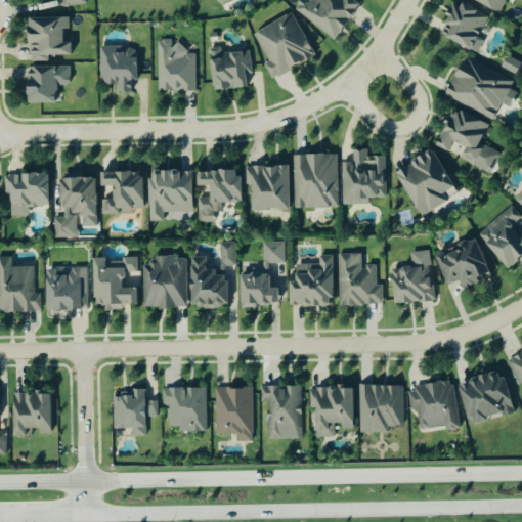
[(358,3),(353,0),(310,0),(308,3),(303,0),(301,0),(294,9),(335,38),(358,3)]
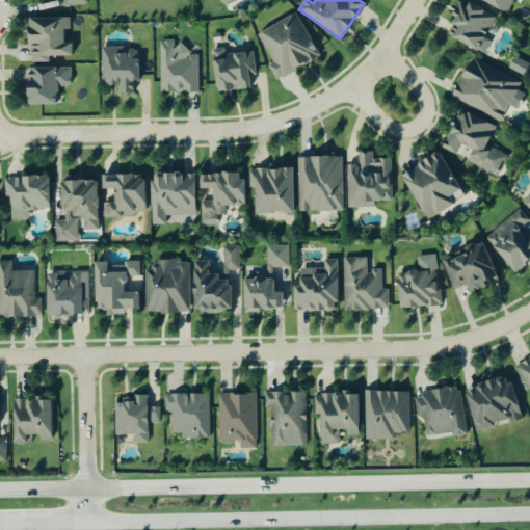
[(460,0),(446,35),(479,49),(495,15),(460,0)]
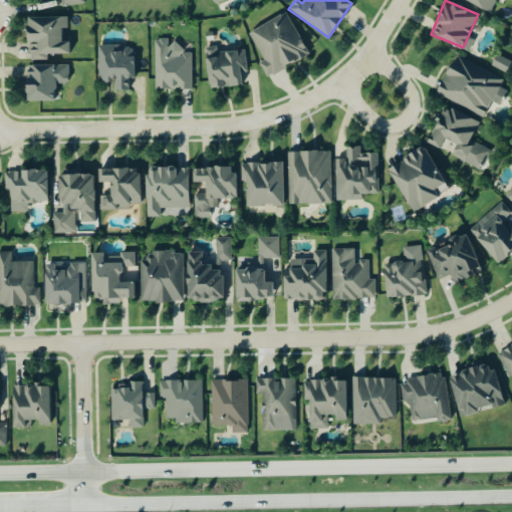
[(466,0),(489,12),(495,0),(466,0)]
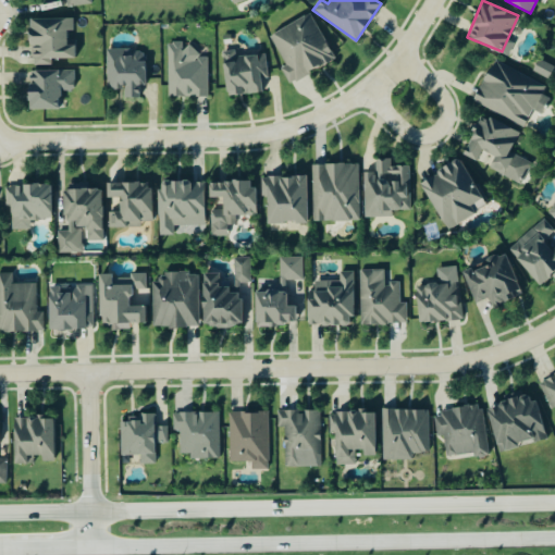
[(309,13),(270,35),(285,63),(281,65),(290,83),(334,59),(309,13)]
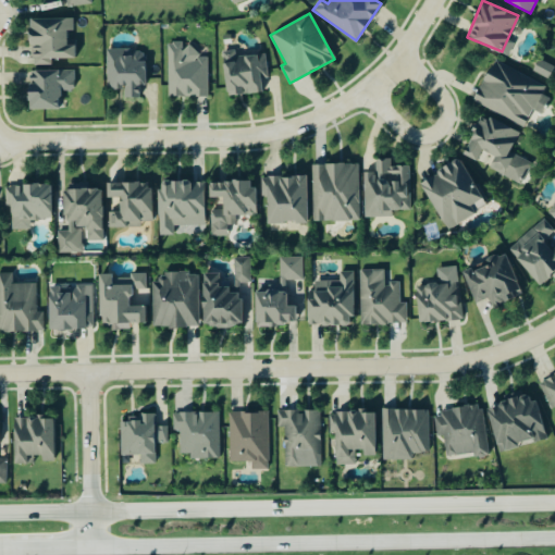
[(29,17),(31,62),(74,62),(74,17),(29,17)]
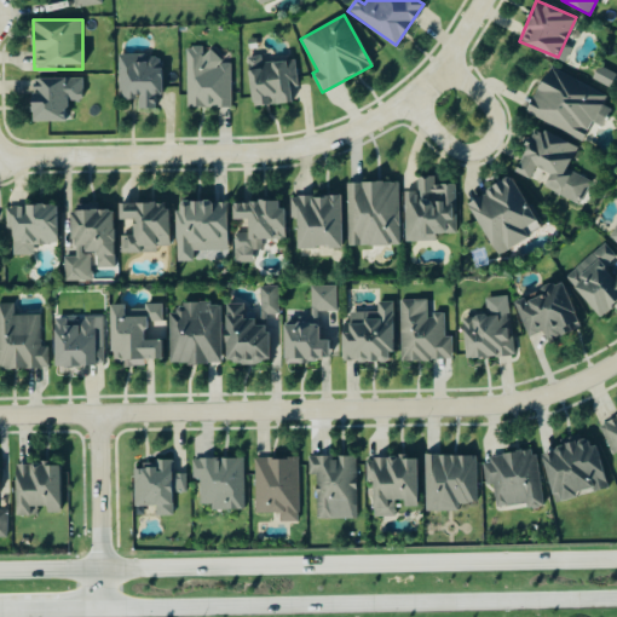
[(186,46),(186,107),(230,107),(230,62),(205,62),(205,46),(186,46)]
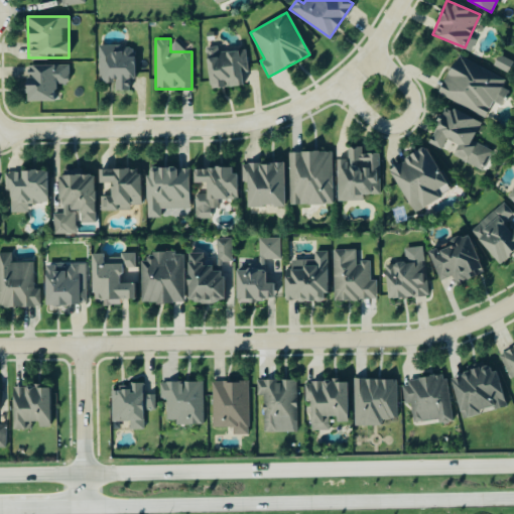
[(134,78),(134,45),(110,45),(110,51),(99,51),(99,82),(115,82),(115,90),(129,90),(129,78),(134,78)]
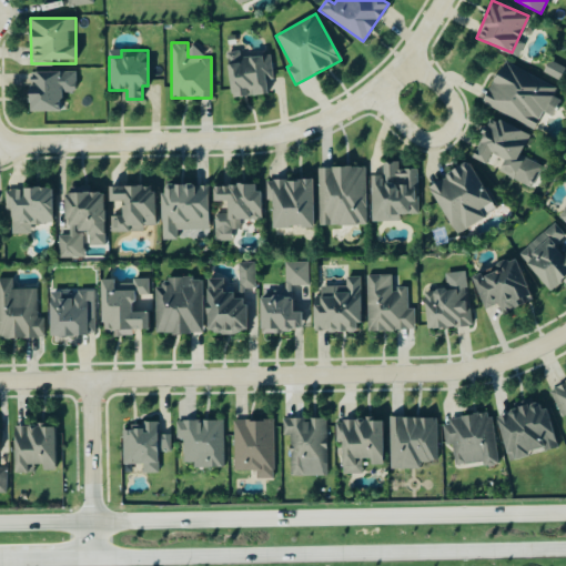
[(273,78),(270,54),(240,57),(240,50),(226,51),(231,97),(266,93),(265,79),(273,78)]
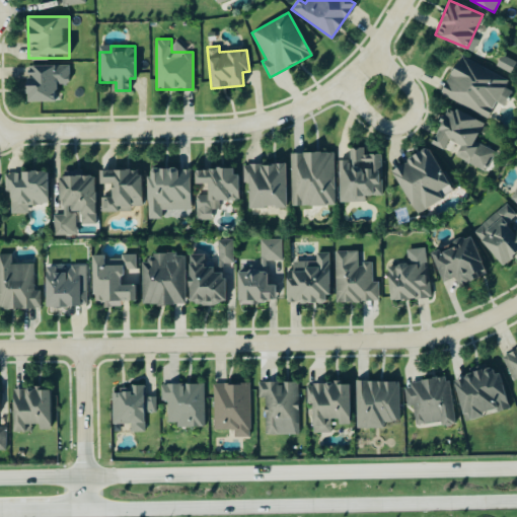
[(512,71),(516,61),(516,59),(502,53),(497,65),(512,71)]
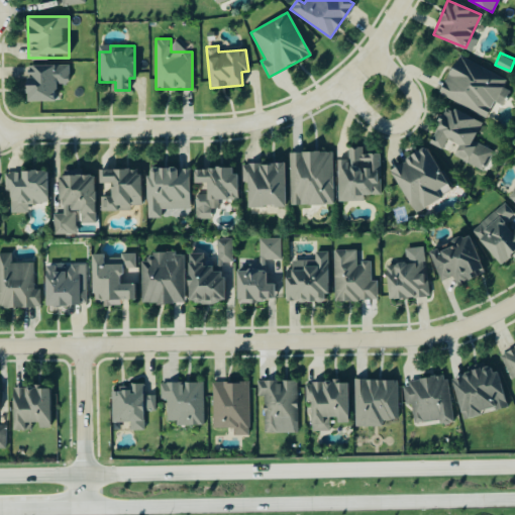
[(439,94),(488,116),(495,103),(503,107),(514,83),(456,57),(439,94)]
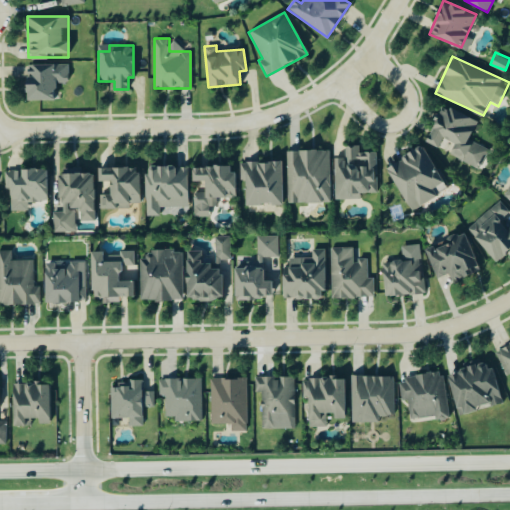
[(27,64),(27,100),(55,100),(55,82),(68,82),(68,64),(27,64)]
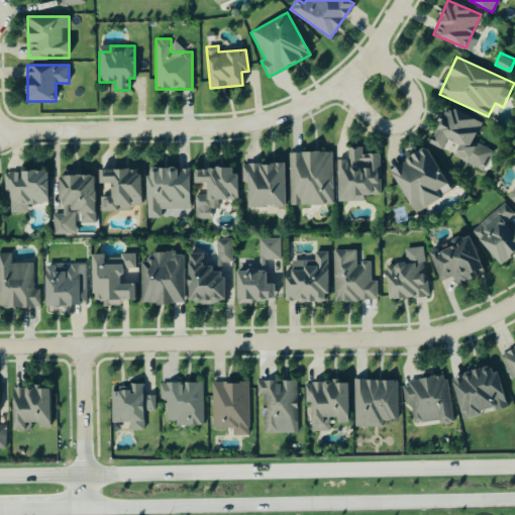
[(430,142),(443,149),(447,140),(458,144),(453,156),(484,170),(493,150),(473,141),(482,122),(446,106),(430,142)]
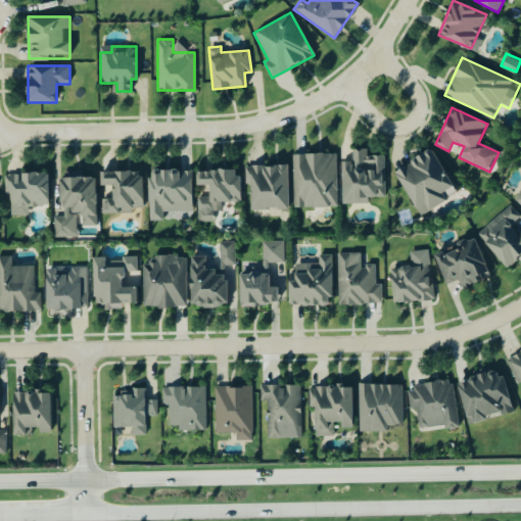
[(341,160),(341,202),(370,202),(370,197),(384,197),(384,154),(367,154),(367,148),(352,148),(352,160),(341,160)]
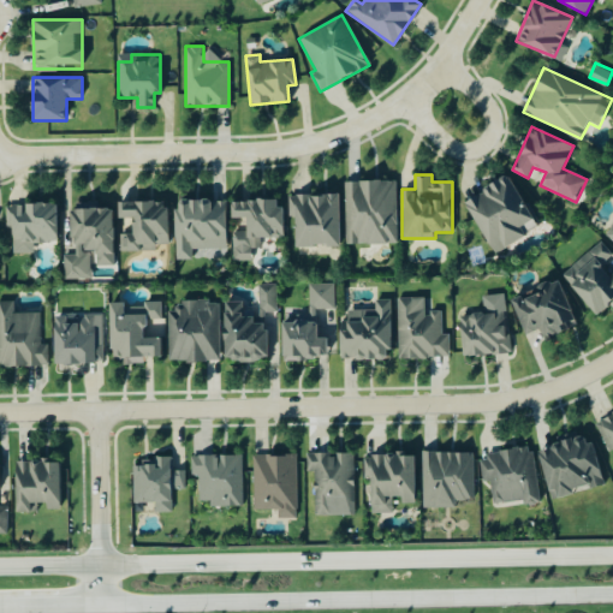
[(493,253),(537,228),(509,176),(464,200),(493,253)]
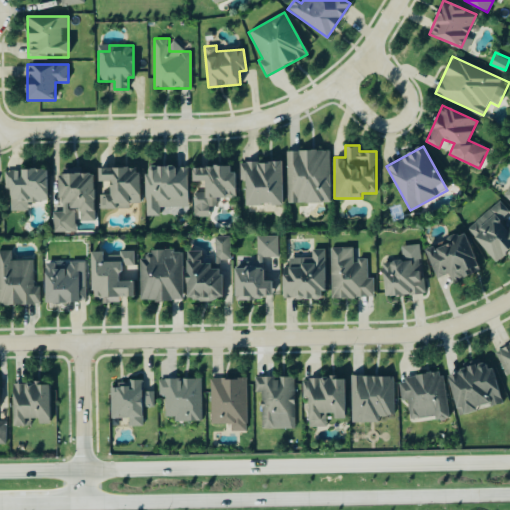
[(287,203),(329,203),(329,150),(287,150),(287,203)]
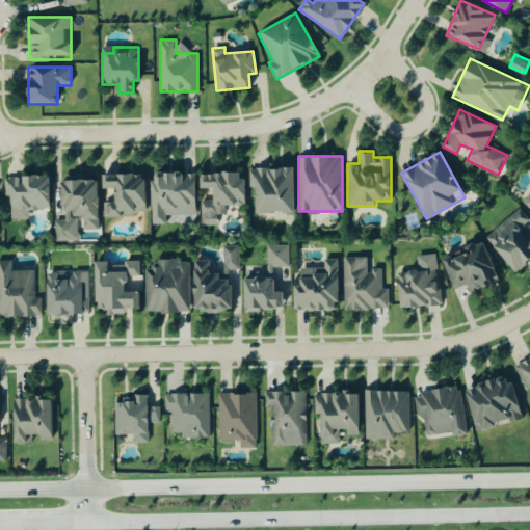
[(292,167),(253,168),(253,212),(293,212),(292,167)]
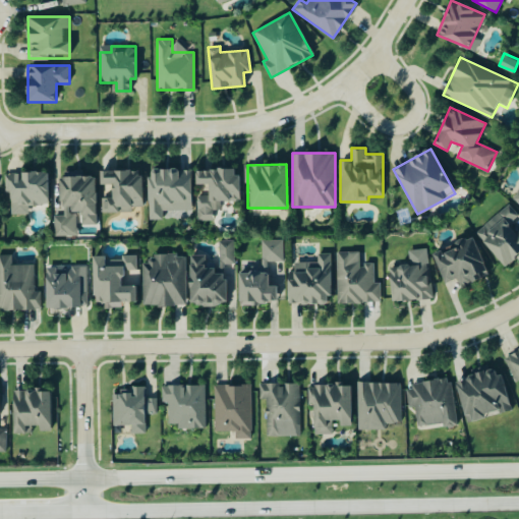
[(149,218),(163,218),(163,211),(190,211),(190,169),(149,169),(149,218)]
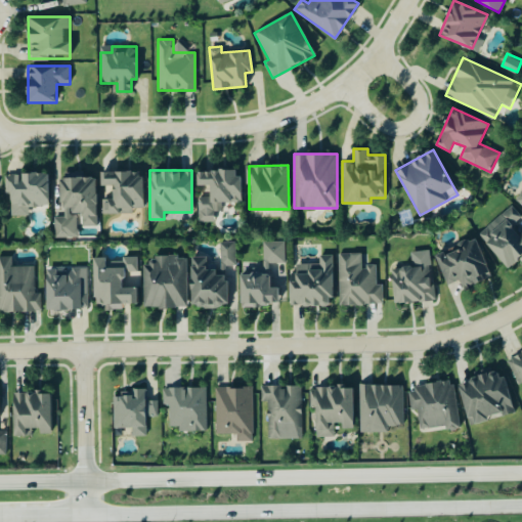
[(198,211),(220,211),(220,202),(240,202),(240,170),(198,170),(198,211)]
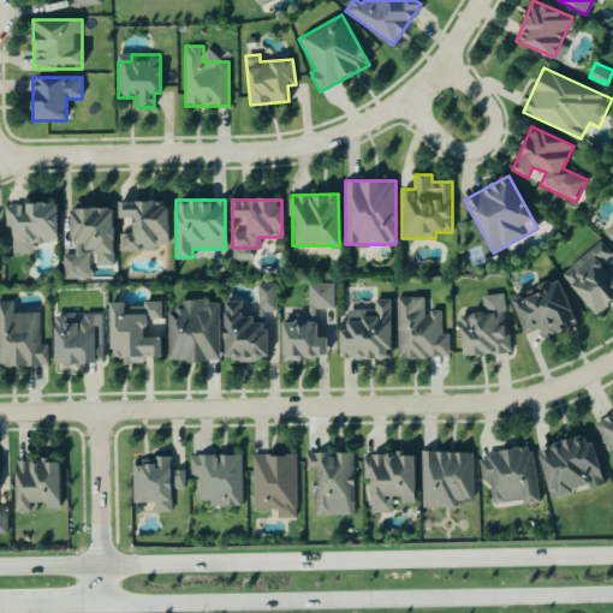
[(167,201),(120,201),(120,249),(167,249),(167,201)]
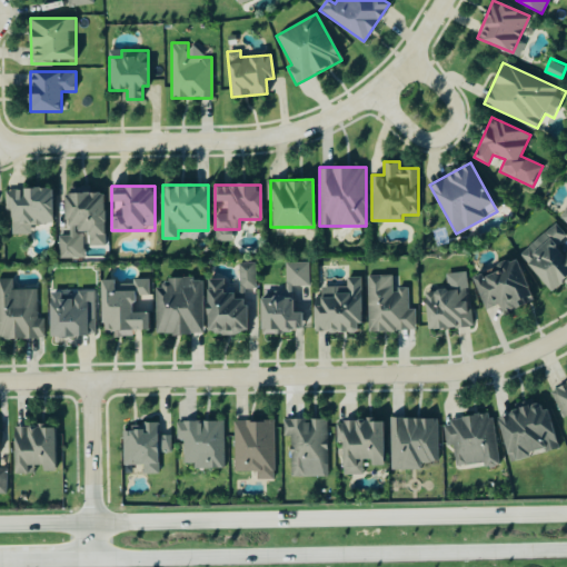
[(51,224),(51,188),(6,188),(6,224),(51,224)]
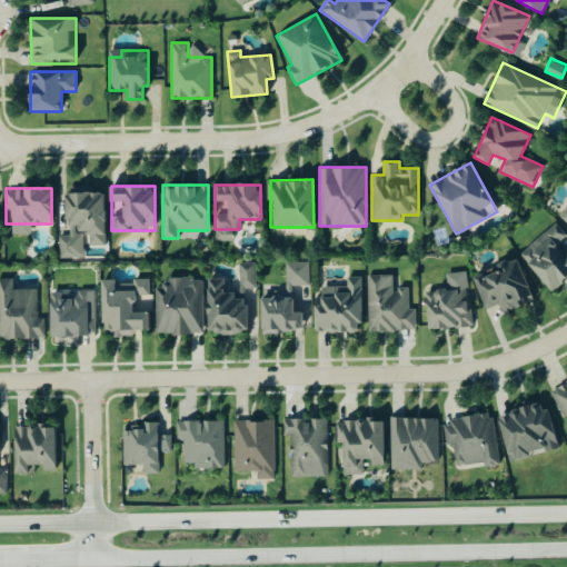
[(83,256),(83,245),(105,245),(103,192),(66,194),(67,235),(59,235),(60,257),(83,256)]
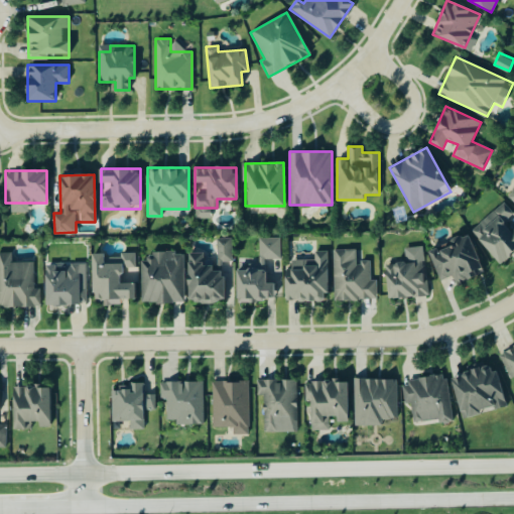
[(471,229),(499,264),(513,251),(513,235),(503,223),(513,216),(513,214),(504,203),(471,229)]
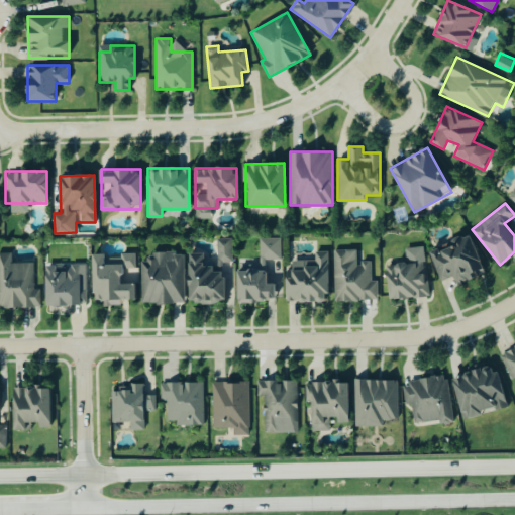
[(429,248),(441,282),(454,277),(456,285),(484,275),(470,234),(429,248)]
